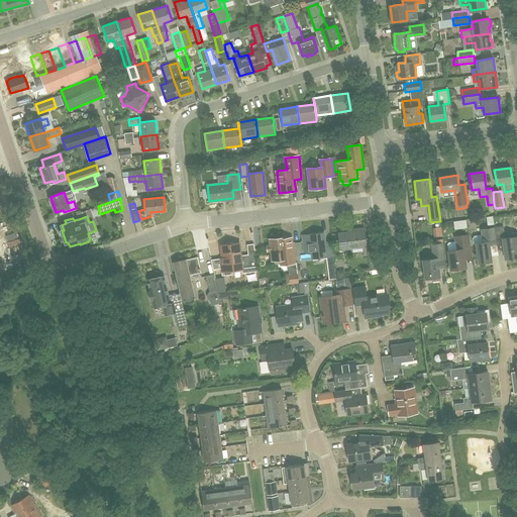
[(464,219),(452,221),(453,228),(467,226),(464,219)]
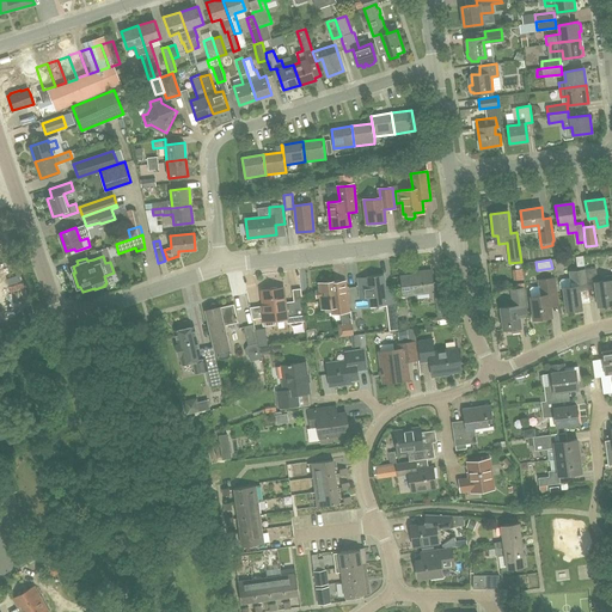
[(403,295),(433,291),(430,269),(421,271),(421,274),(401,276),(403,295)]
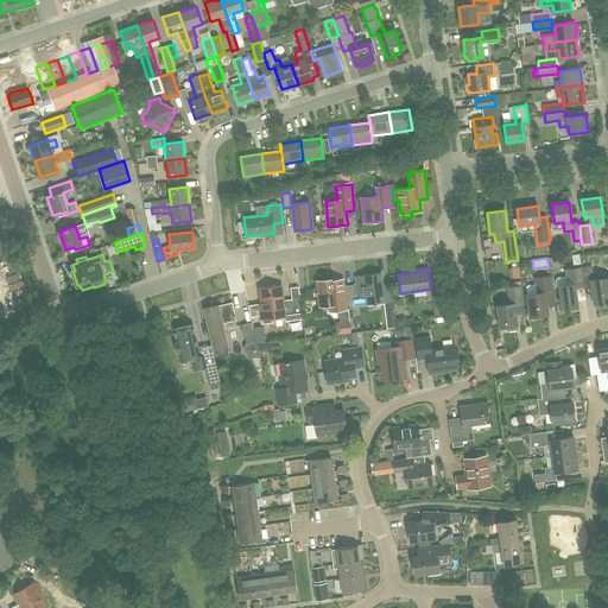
[(600,276),(600,279),(593,280),(591,267),(582,268),(584,286),(591,286),(594,304),(607,302),(607,273),(606,274),(606,273),(601,274),(600,276)]
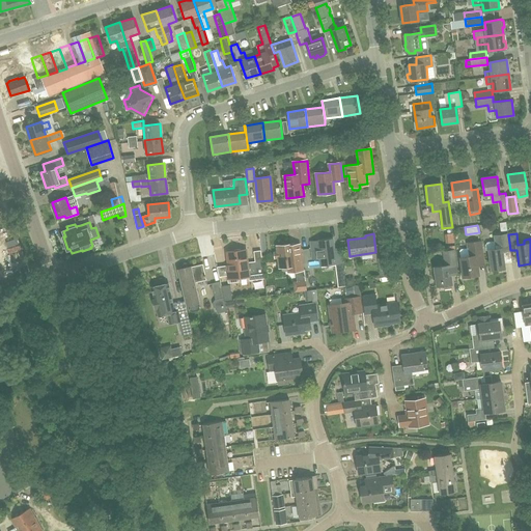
[(494,236),(494,241),(486,242),(485,245),(485,250),(487,250),(491,270),(505,268),(503,252),(510,250),(508,234),(494,236)]
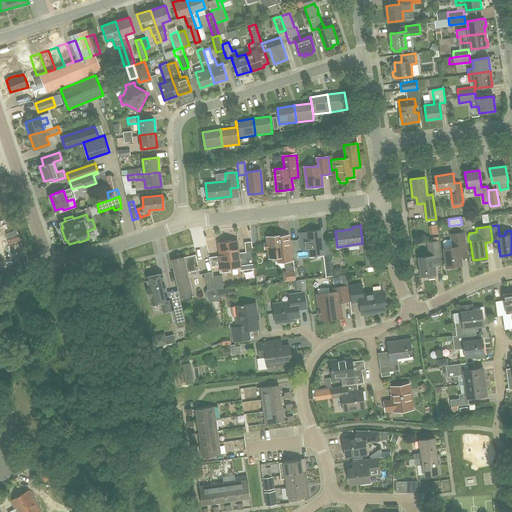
[(15,230),(5,234),(7,239),(17,235),(15,230)]
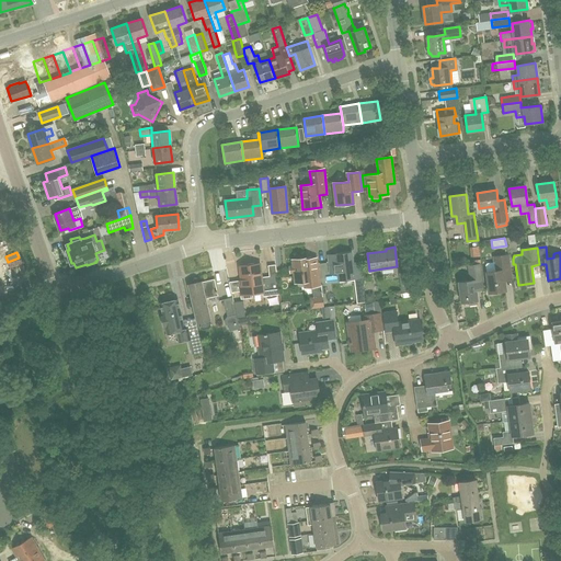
[(336,254),(329,255),(329,258),(330,266),(331,274),(339,273),(340,281),(340,279),(354,277),(354,278),(358,278),(362,277),(362,275),(361,262),(354,263),(353,263),(351,252),(351,253),(336,255),(336,254)]
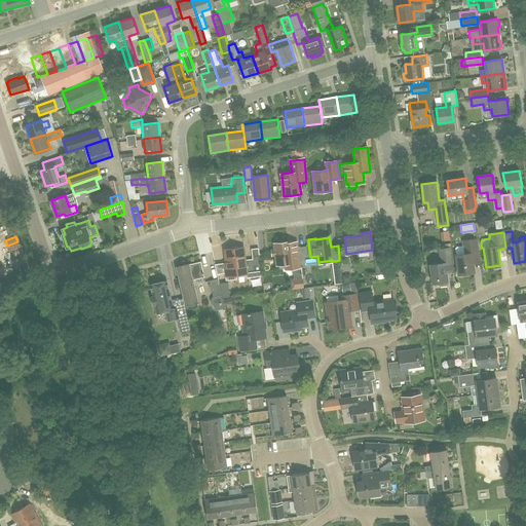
[(456,247),(455,249),(458,274),(474,272),(472,256),(478,256),(476,239),(461,241),(462,246),(456,247)]
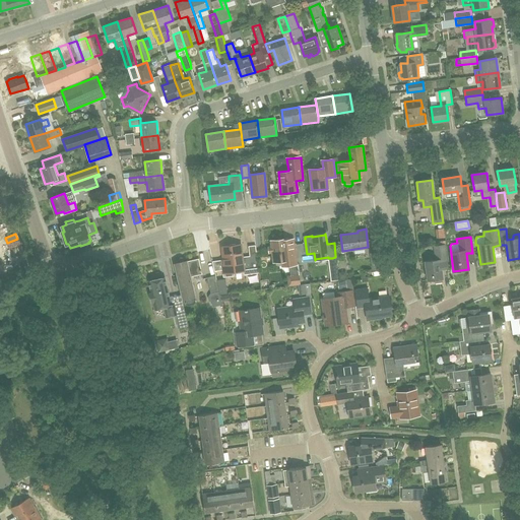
[(297,264),(295,249),(294,240),(287,241),(287,239),(271,241),(274,262),(281,261),(282,266),(297,264)]
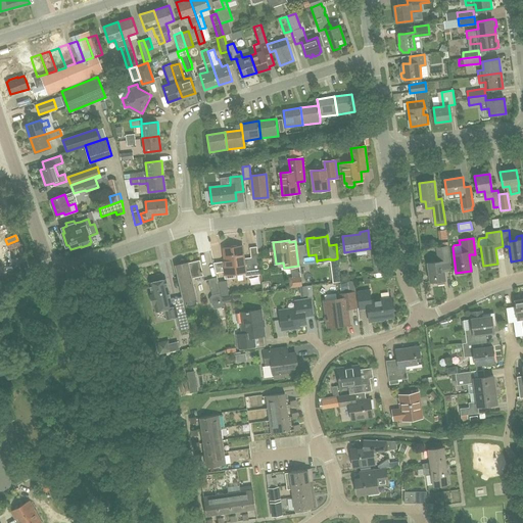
[(436,247),(437,262),(427,263),(430,282),(436,281),(437,285),(444,284),(443,280),(444,280),(443,271),(449,270),(446,245),(436,247)]
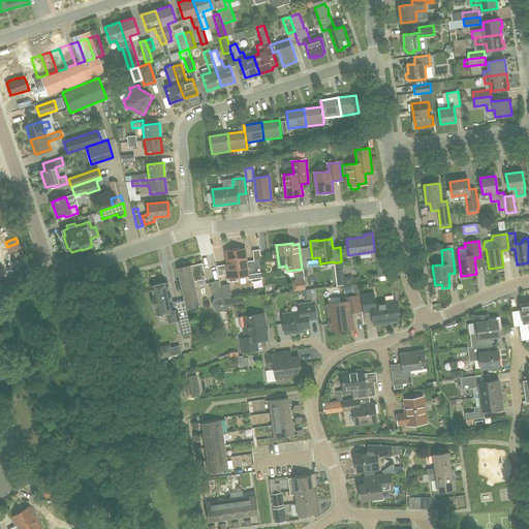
[(245,249),(226,251),(227,265),(229,265),(229,269),(225,270),(227,282),(238,281),(238,277),(247,276),(248,280),(263,278),(261,260),(254,260),(254,263),(247,263),(245,249)]
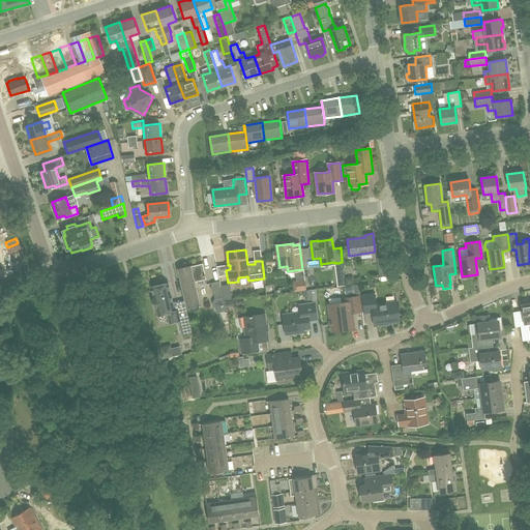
[(386,257),(377,258),(379,275),(388,274),(386,257)]
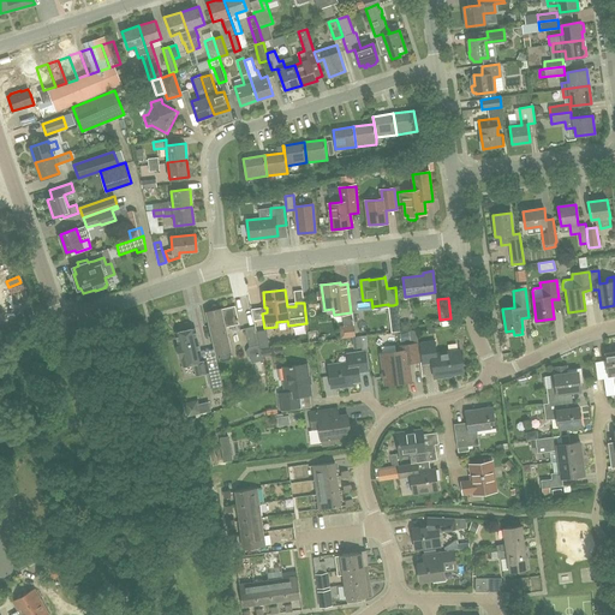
[(226,327),(239,324),(234,305),(206,312),(209,326),(213,341),(215,356),(232,351),(226,327)]
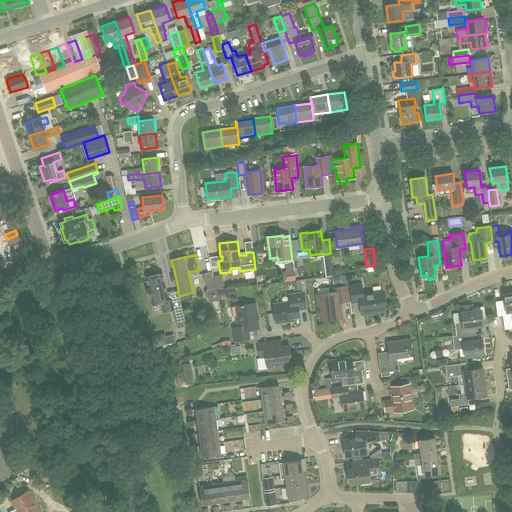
[(283,262),(284,280),(294,280),(293,261),(283,262)]
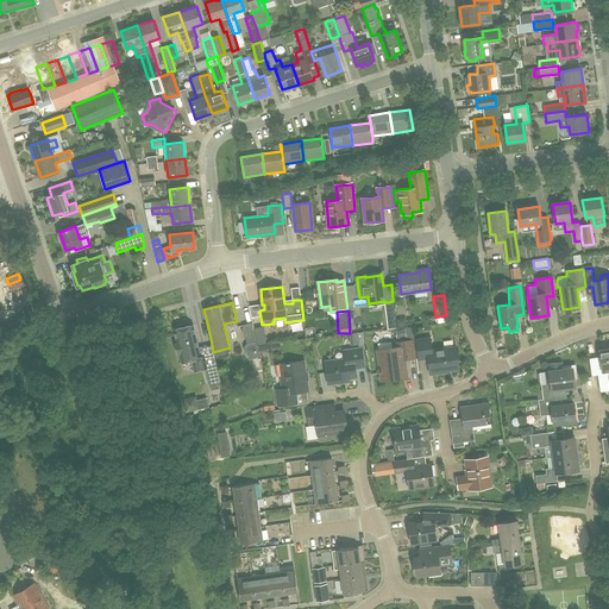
[(261,357),(257,341),(252,324),(243,326),(246,344),(244,347),(245,352),(249,353),(250,359),(261,357)]
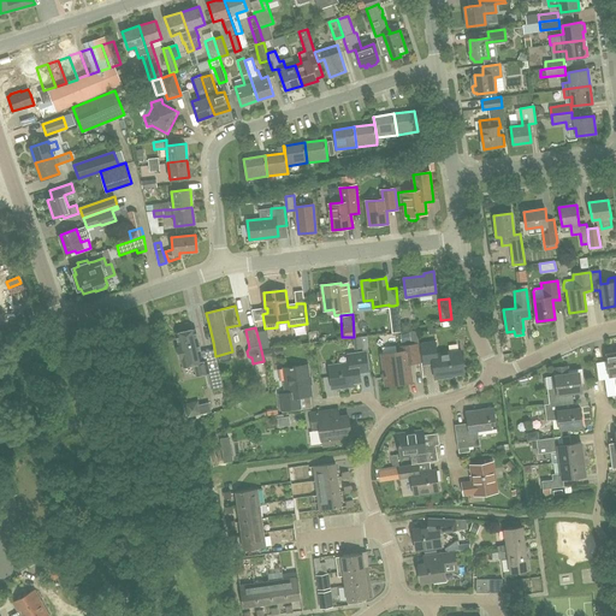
[(197,375),(208,373),(206,361),(202,362),(195,329),(176,333),(179,348),(177,348),(179,357),(182,357),(184,367),(194,365),(197,375)]
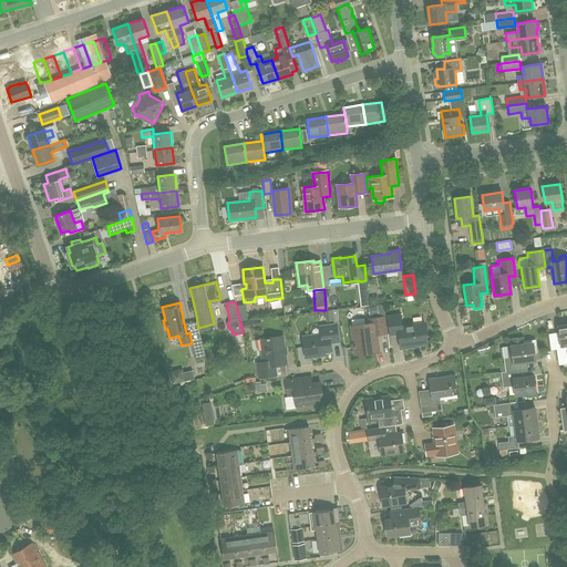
[(401,326),(400,315),(388,317),(390,336),(399,334),(400,349),(410,348),(409,346),(426,343),(423,323),(401,326)]
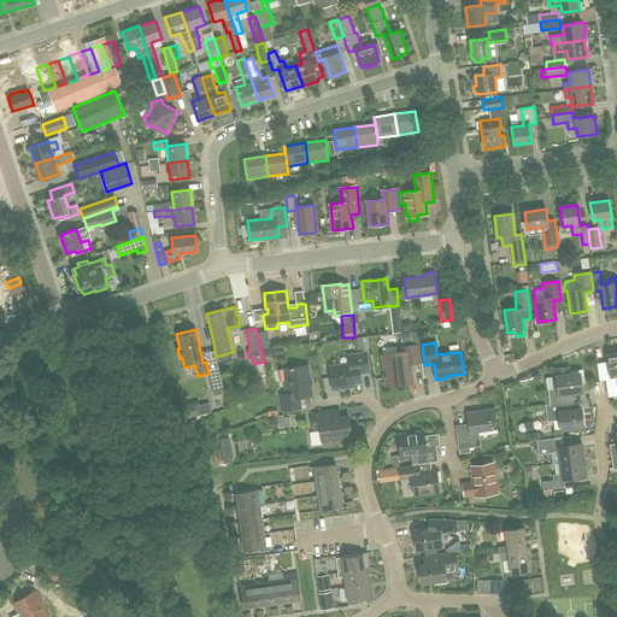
[(422,362),(419,345),(400,347),(401,353),(382,354),(386,386),(412,382),(410,364),(422,362)]
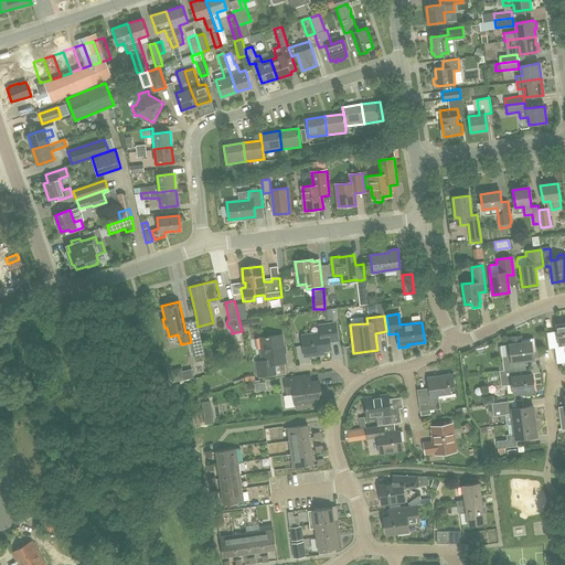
[(320,333),(301,336),(301,337),(302,342),(305,356),(315,355),(313,353),(324,351),(330,351),(329,342),(338,341),(336,323),(336,322),(332,323),(319,324),(320,333)]
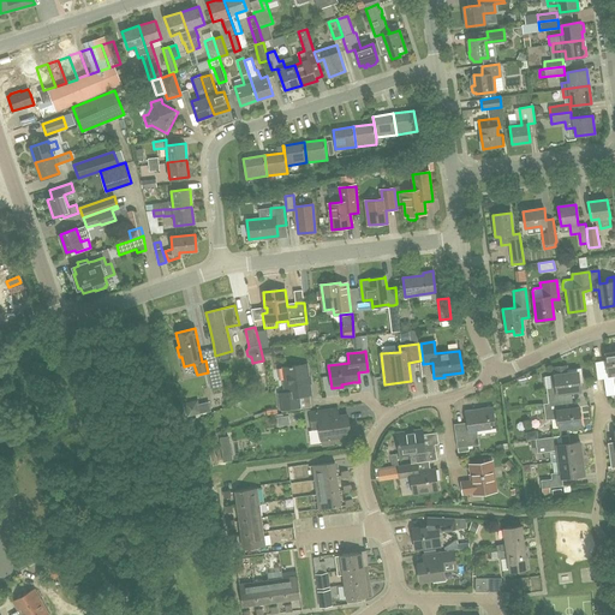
[(607,395),(614,394),(614,388),(613,375),(614,375),(614,352),(604,353),(607,372),(597,374),(597,380),(604,378),(607,395)]
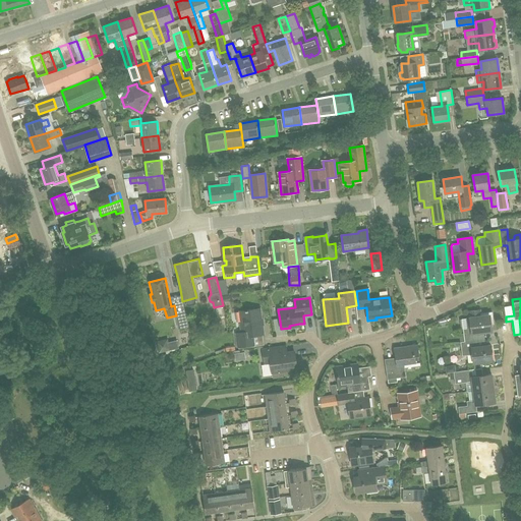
[(254,345),(253,336),(263,335),(259,308),(240,311),(242,334),(236,335),(237,347),(254,345)]
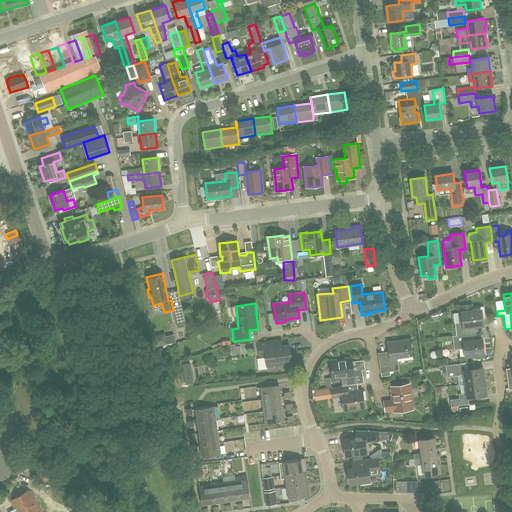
[(463,322),(455,323),(455,327),(457,336),(468,334),(469,334),(468,327),(476,326),(483,325),(482,318),(485,318),(483,306),(472,308),(472,304),(461,306),(461,312),(463,322)]
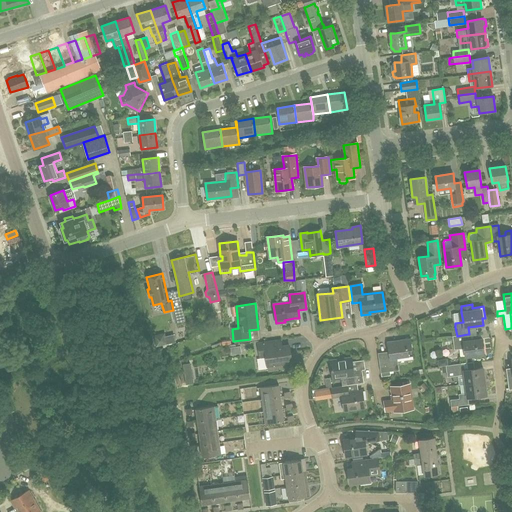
[(154,337),(156,346),(175,342),(172,332),(154,337)]
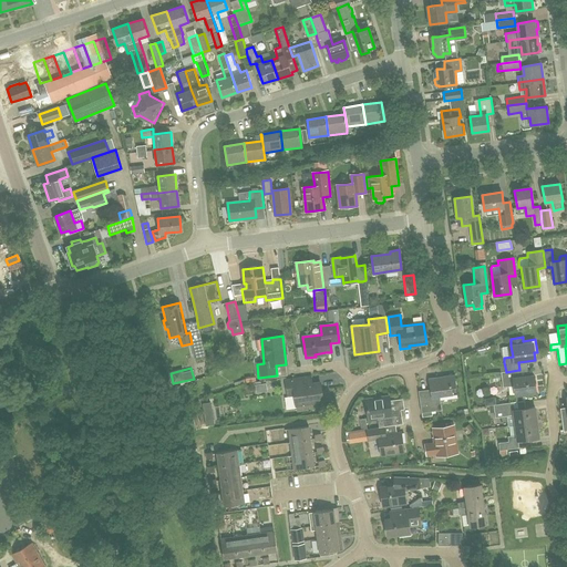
[(506,372),(501,373),(503,384),(513,383),(515,395),(536,393),(534,375),(528,377),(519,378),(518,370),(506,372)]
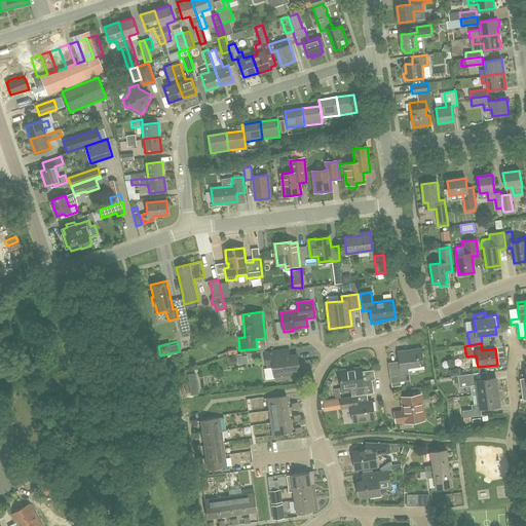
[(399,350),(398,351),(399,361),(388,363),(391,383),(410,380),(408,369),(424,366),(422,347),(401,350),(399,350)]
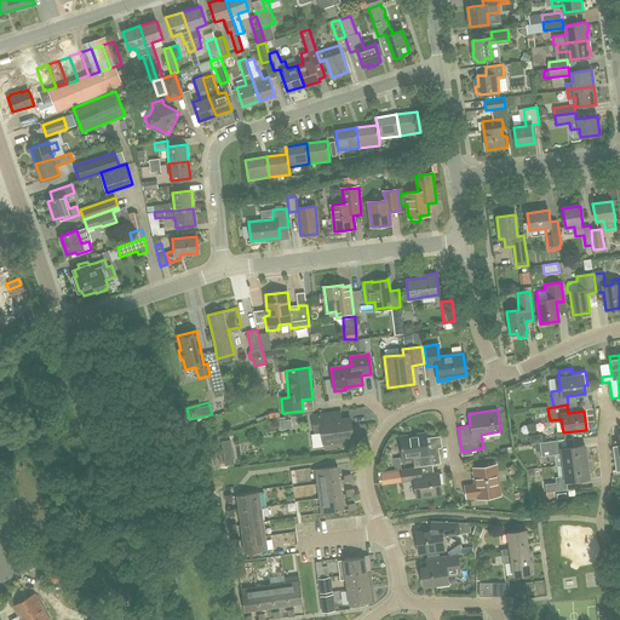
[(336,442),(352,440),(350,419),(336,420),(334,413),(311,415),(314,434),(322,432),(323,443),(325,449),(337,448),(336,442)]
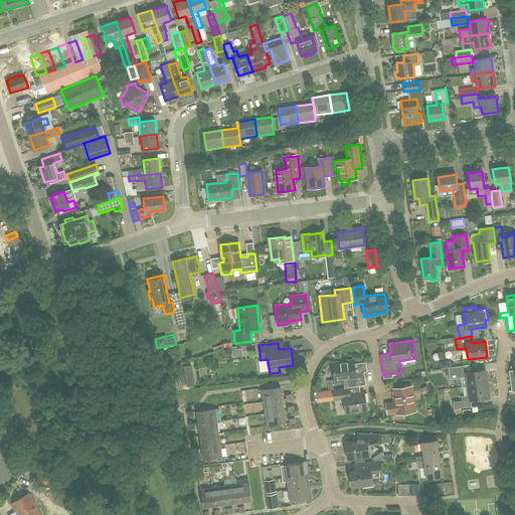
[(353,360),(346,361),(332,363),(334,381),(347,380),(349,388),(365,385),(363,372),(354,374),(353,360)]
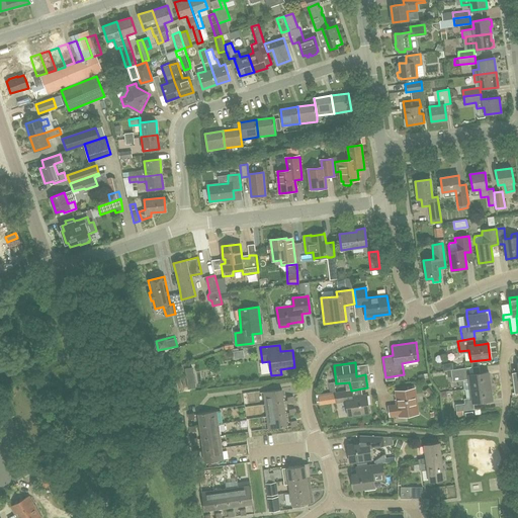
[(192,366),(184,367),(186,385),(193,385),(192,366)]
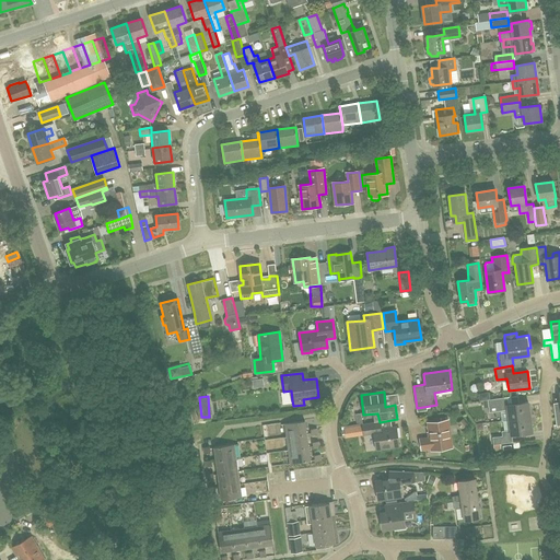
[(503,398),(482,401),(483,409),(498,407),(499,411),(508,410),(509,421),(529,418),(527,403),(504,406),(503,398)]
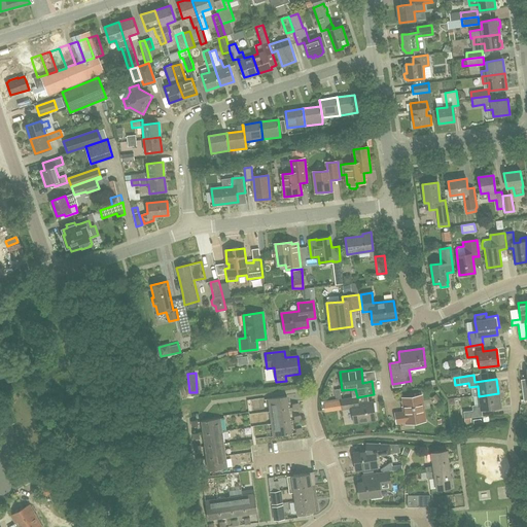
[(179,387),(182,399),(187,397),(183,386),(179,387)]
